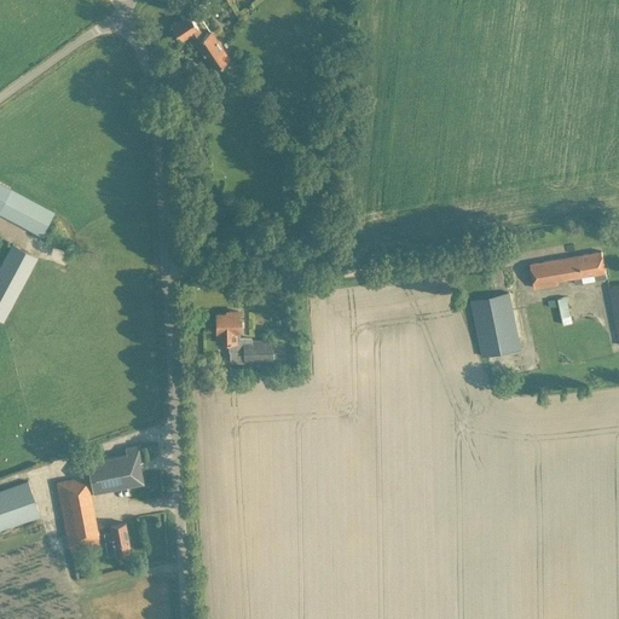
[(198,28),(196,23),(189,13),(171,25),(180,40),(190,34),(213,70),(230,59),(210,30),(203,35),(198,28)]
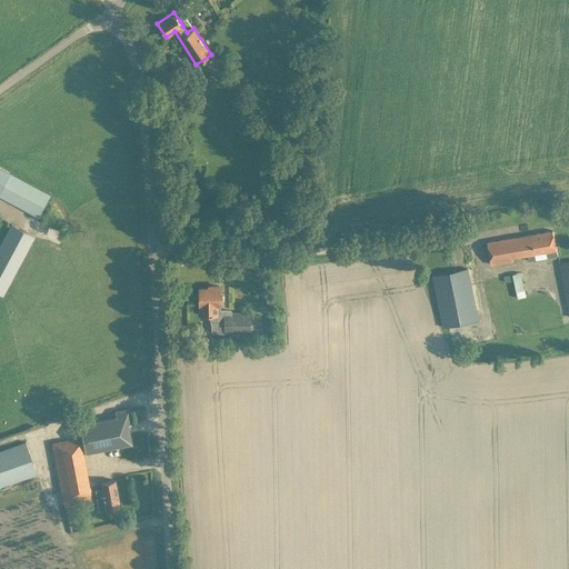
[(0,195),(38,216),(50,192),(10,171),(10,172),(0,167),(0,195)]
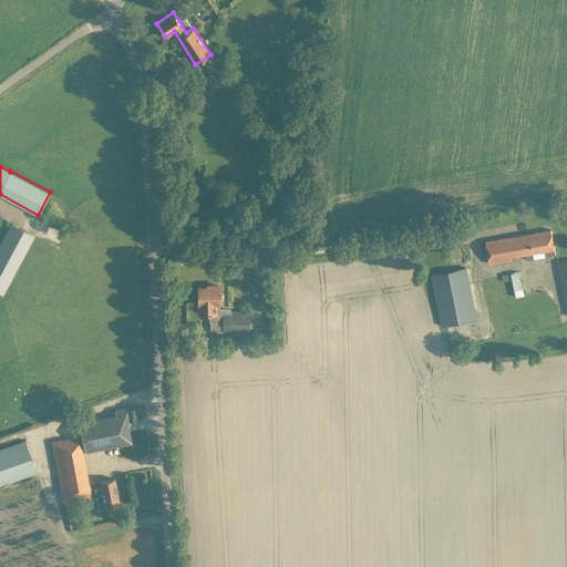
[(12,225),(0,246),(0,285),(6,289),(33,237),(12,225)]
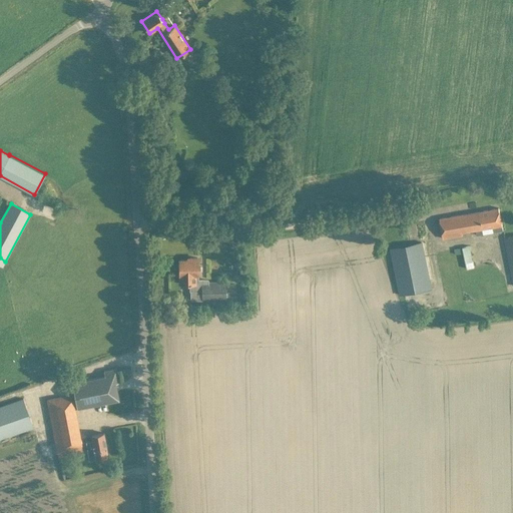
[(440,218),(441,228),(443,238),(463,234),(462,232),(476,230),(476,234),(503,230),(502,229),(503,229),(499,208),(440,218)]
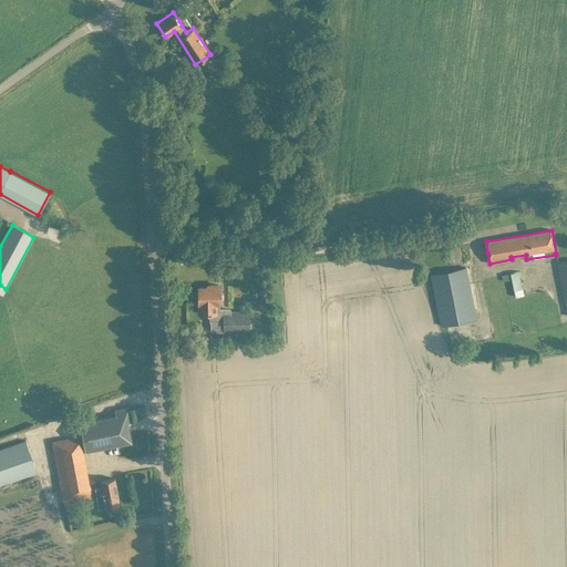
[(432,275),(434,286),(442,326),(476,319),(466,268),(432,275)]
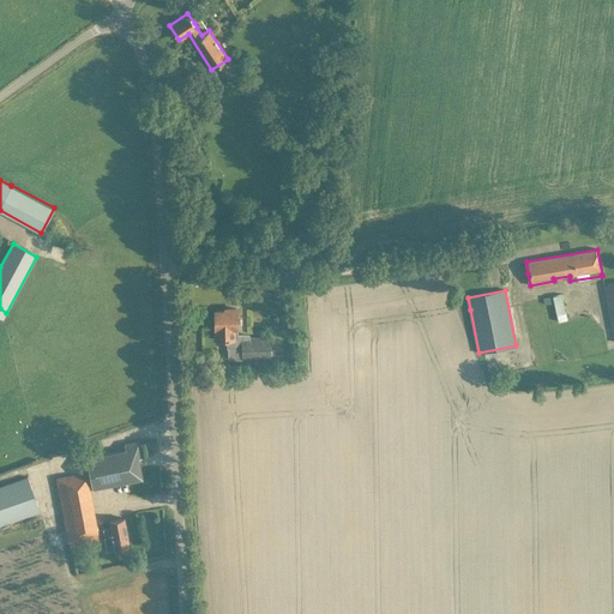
[(567,319),(563,295),(523,304),(528,327),(567,319)]
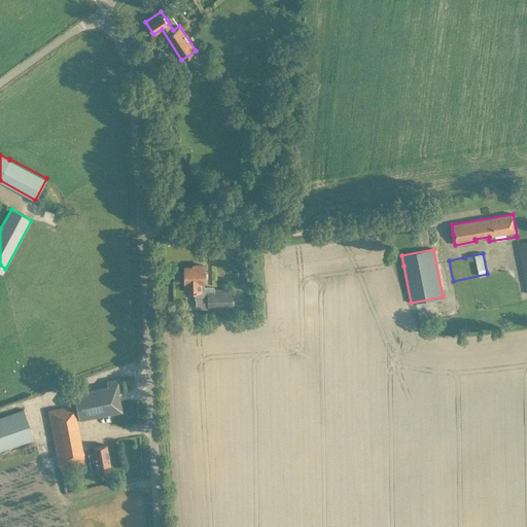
[(196,267),(184,267),(184,282),(185,291),(196,291),(196,300),(207,300),(207,308),(232,308),(232,305),(232,292),(232,289),(214,289),(214,287),(204,287),(203,265),(196,265),(196,267)]
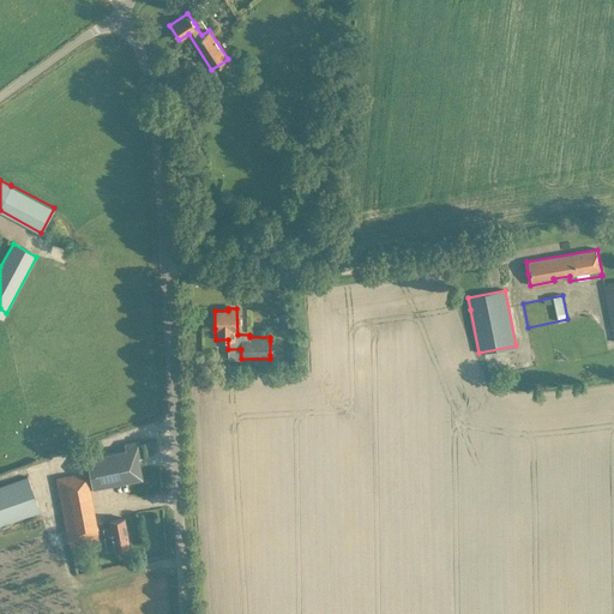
[(143,457),(139,441),(124,444),(125,450),(86,458),(89,473),(92,487),(92,488),(143,479),(138,458),(143,457)]
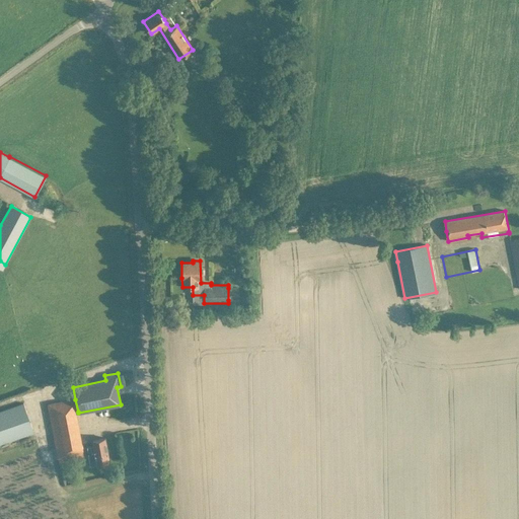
[(78,412),(75,399),(47,405),(57,456),(81,452),(74,413),(78,412)]
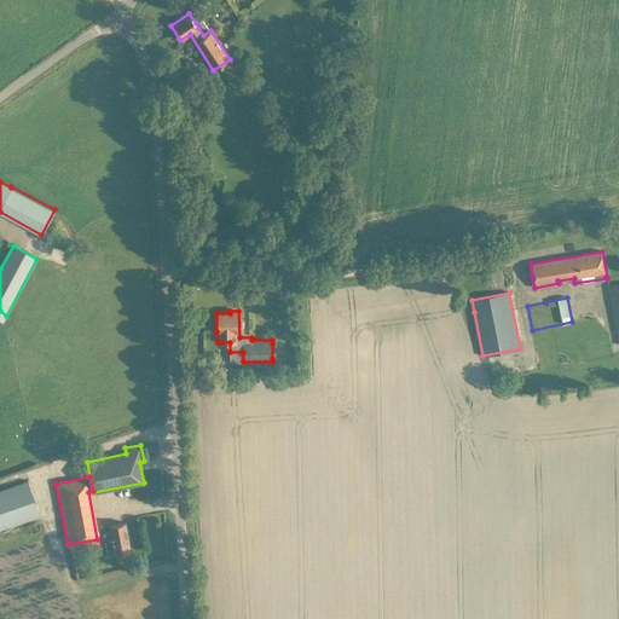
[(0,528),(39,515),(27,481),(0,490),(0,528)]
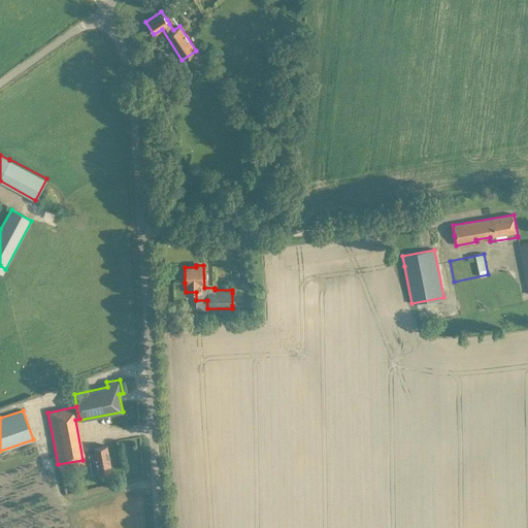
[(107,446),(94,448),(95,453),(89,455),(92,473),(111,470),(107,446)]
